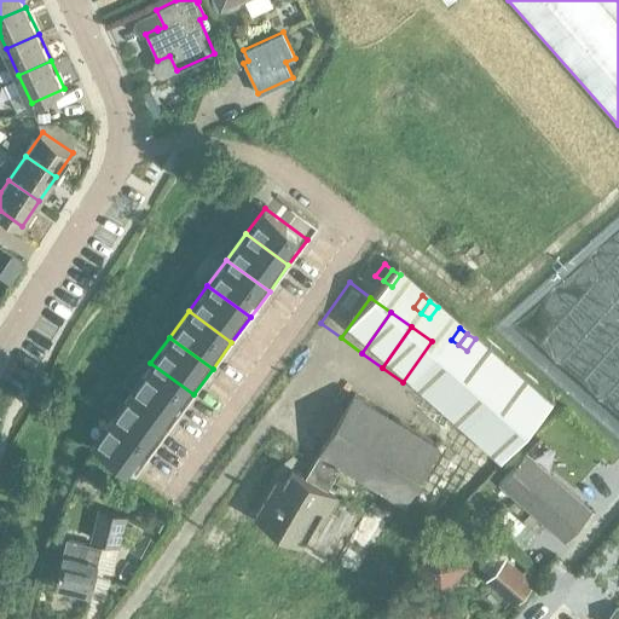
[(432,341),(403,382),(423,397),(452,356),(432,341)]
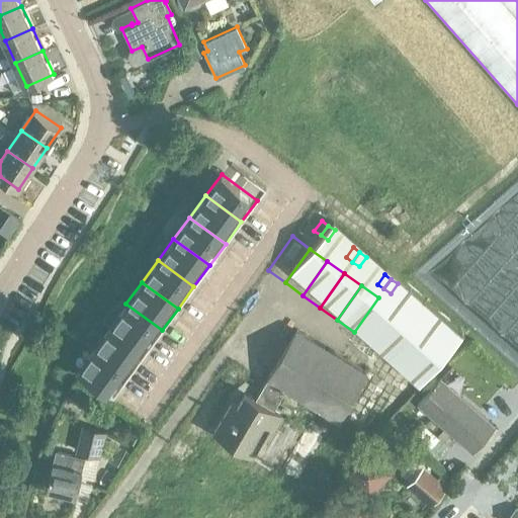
[(378,297),(354,332),(371,344),(396,311),(378,297)]
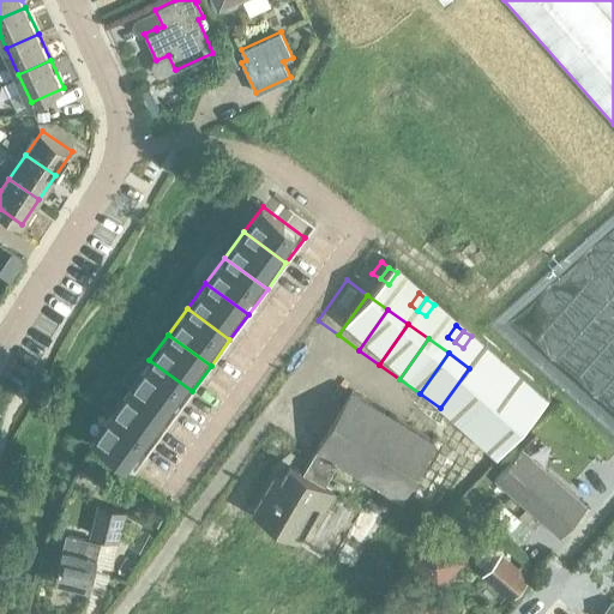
[(192,391),(149,360),(131,386),(173,416),(192,391)]
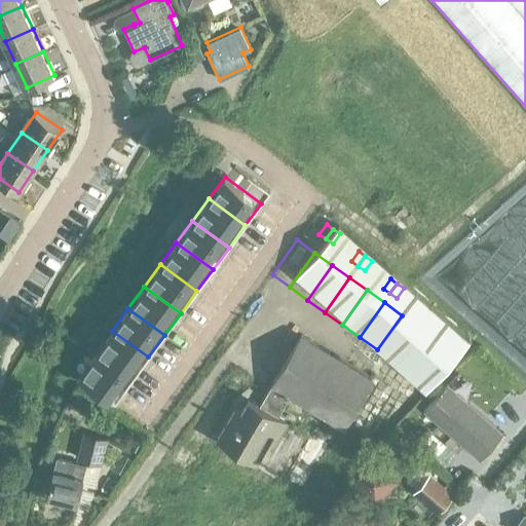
[(148,357),(112,331),(96,352),(133,379),(148,357)]
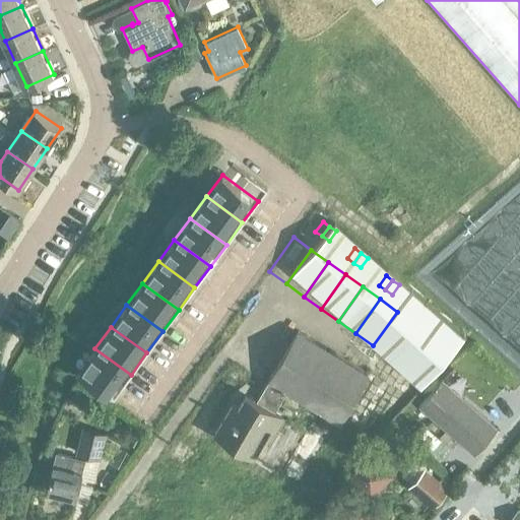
[(254,328),(230,363),(247,375),(271,340),(254,328)]
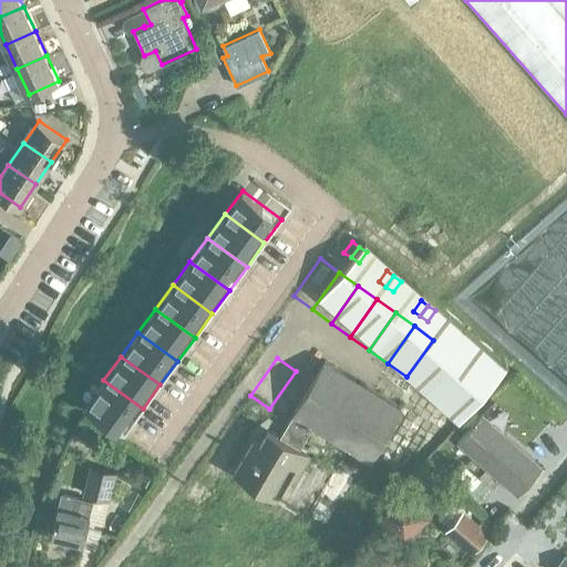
[(296,371),(269,409),(288,422),(315,384),(296,371)]
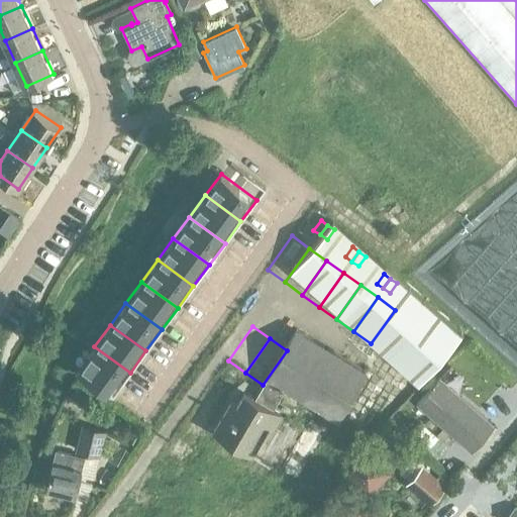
[(130,373),(94,346),(78,368),(114,394),(130,373)]
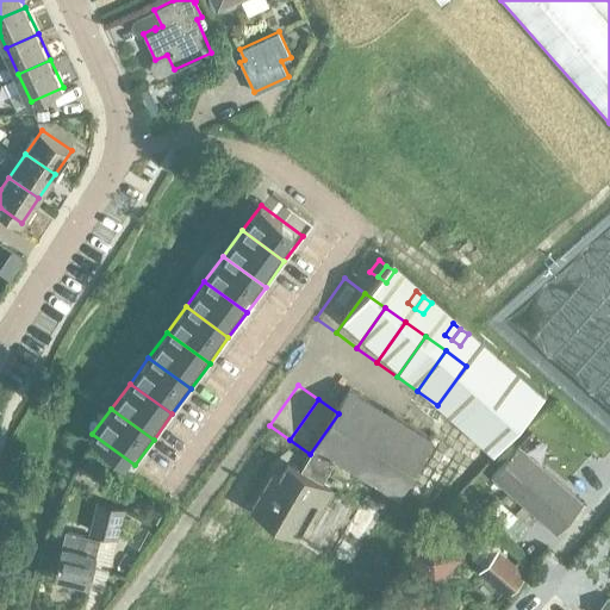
[(338,414),(310,454),(329,468),(358,428),(338,414)]
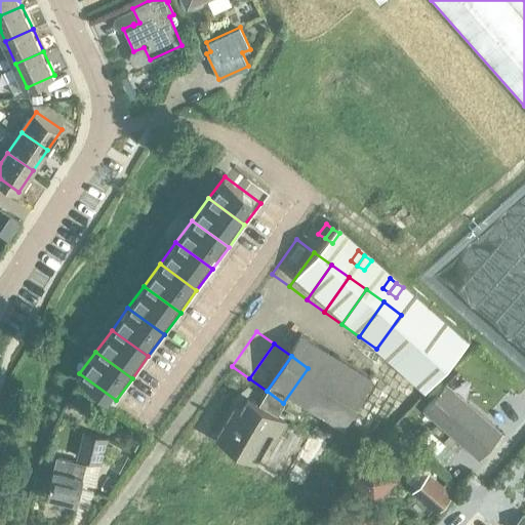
[(308,368),(283,403),(300,415),(325,380),(308,368)]
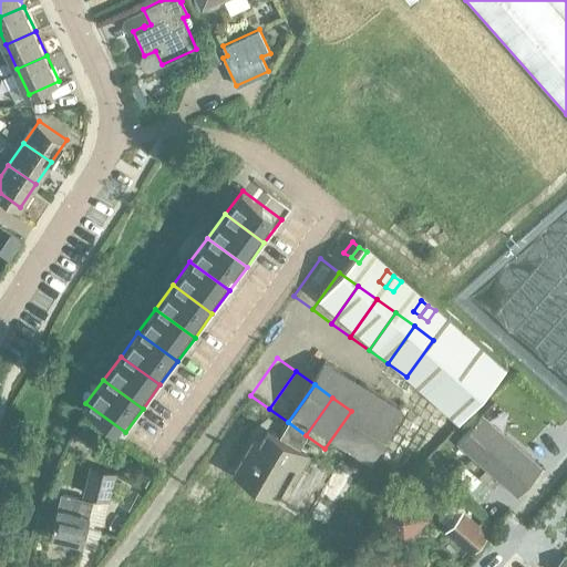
[(208,405),(200,416),(208,421),(216,411),(208,405)]
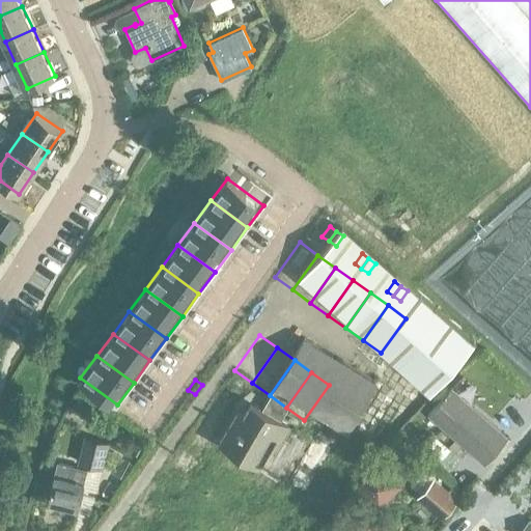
[(329,385),(304,420),(323,432),(347,398),(329,385)]
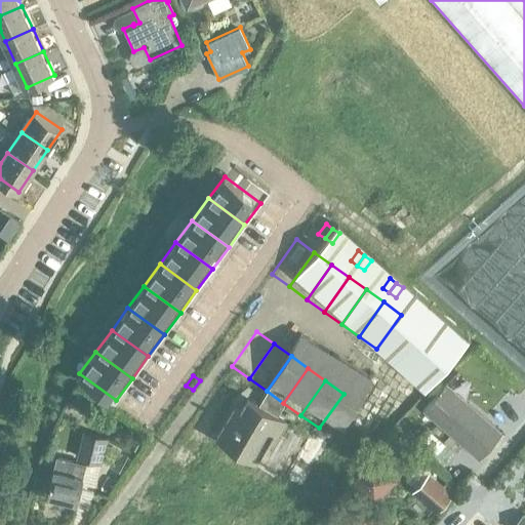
[(478,458),(501,432),(446,382),(422,409),(478,458)]
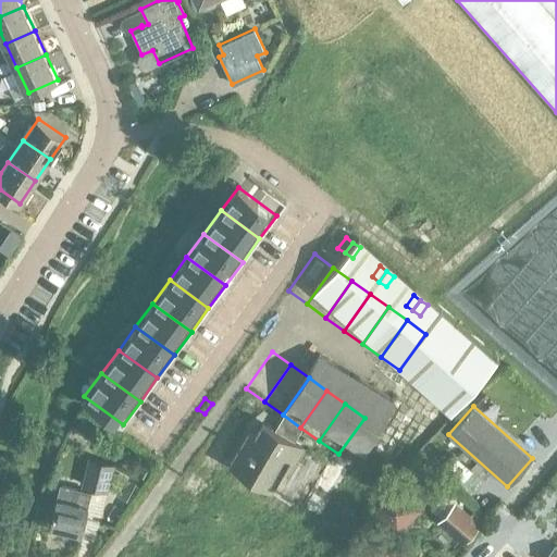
[(226,415),(219,425),(226,430),(234,420),(226,415)]
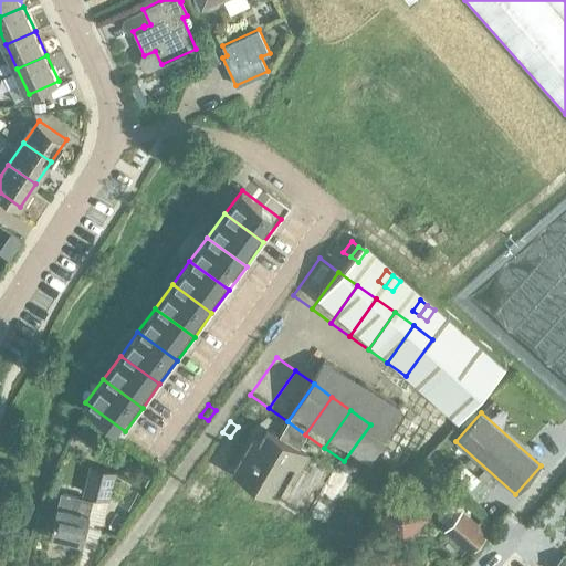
[(260,442),(252,453),(260,458),(268,448),(260,442)]
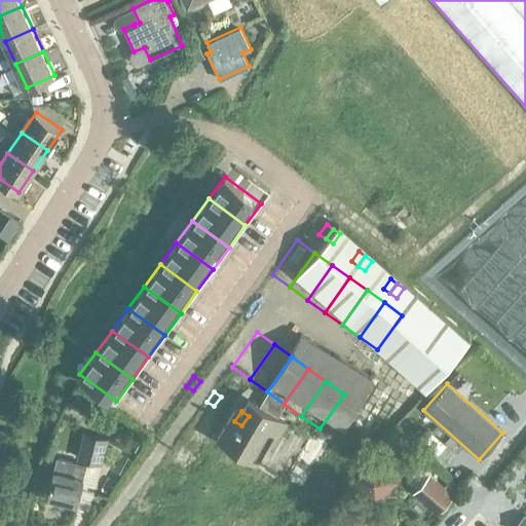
[(249,416),(241,425),(248,430),(255,420),(249,416)]
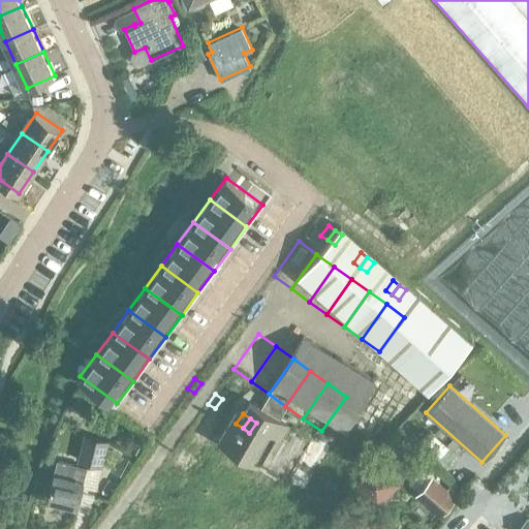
[(157,431),(150,441),(156,445),(163,436),(157,431)]
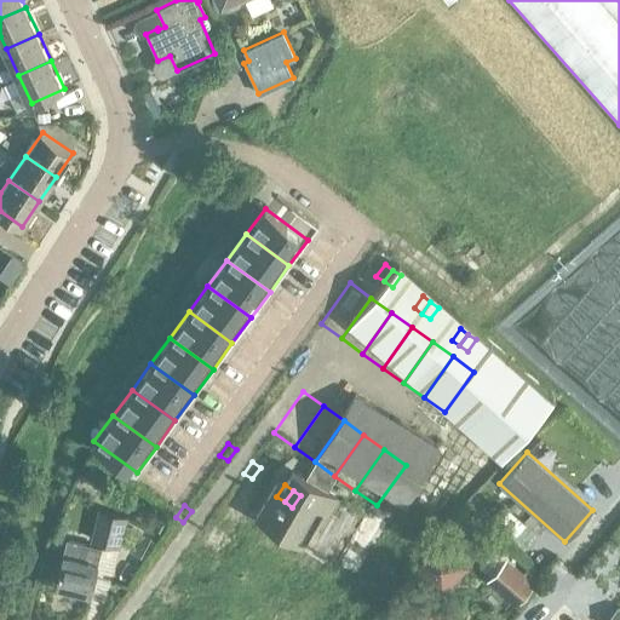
[(110,512),(103,543),(119,547),(127,516),(110,512)]
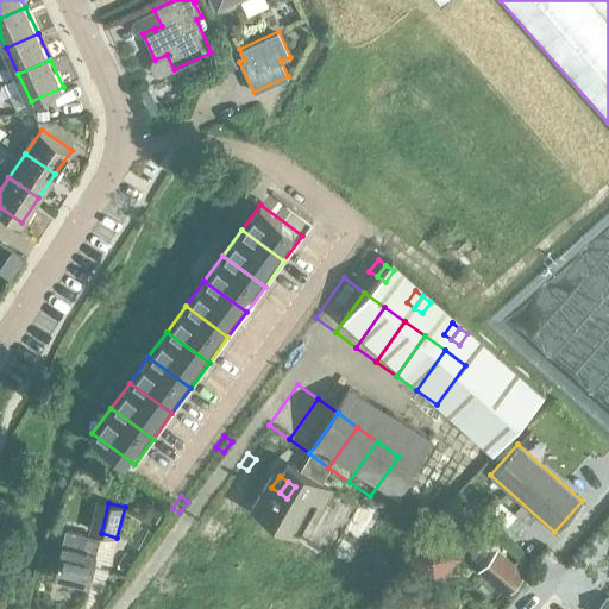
[(319,504),(311,516),(319,521),(327,510),(319,504)]
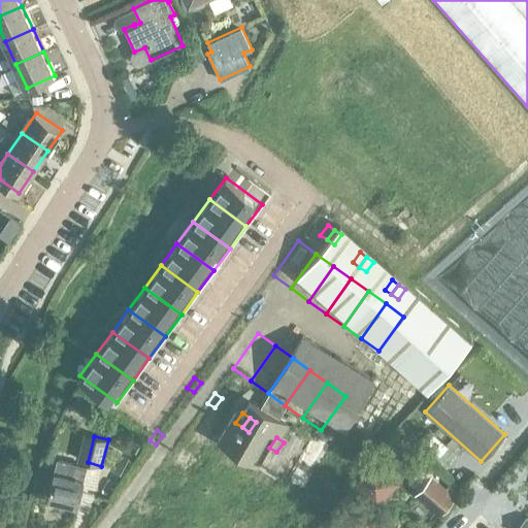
[(297,452),(290,462),(296,466),(303,457),(297,452)]
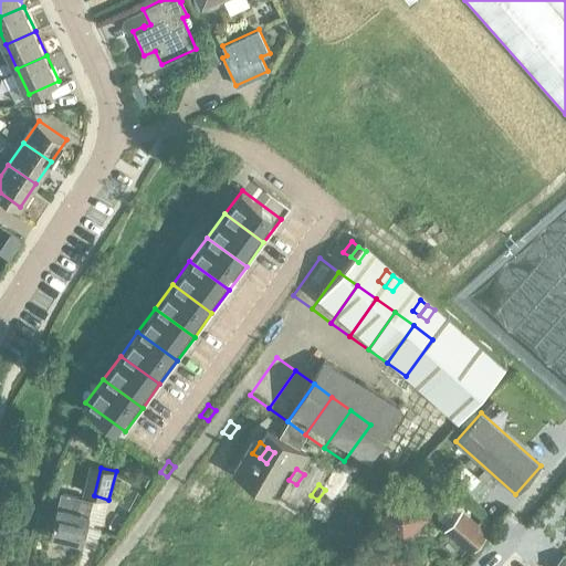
[(427,516),(432,511),(407,488),(402,493),(401,492),(377,519),(404,543),(428,517),(427,516)]
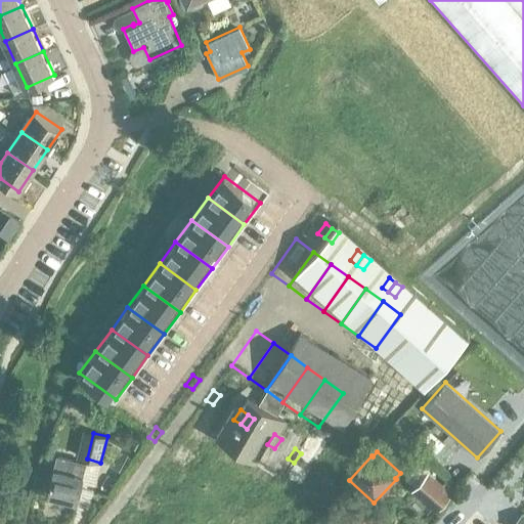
[(53,468),(46,494),(76,501),(86,464),(74,461),(56,456),(53,468)]
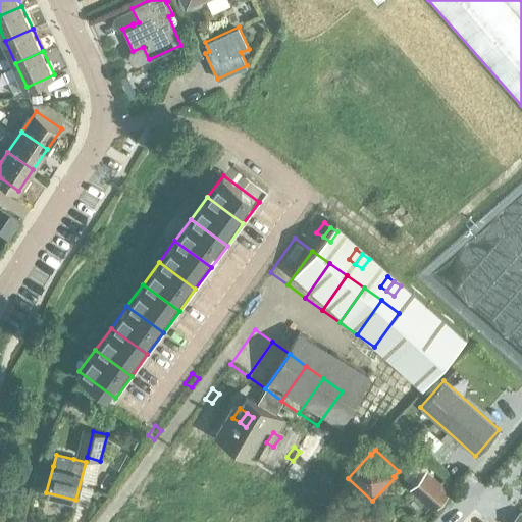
[(202,460),(195,470),(202,474),(209,465),(202,460)]
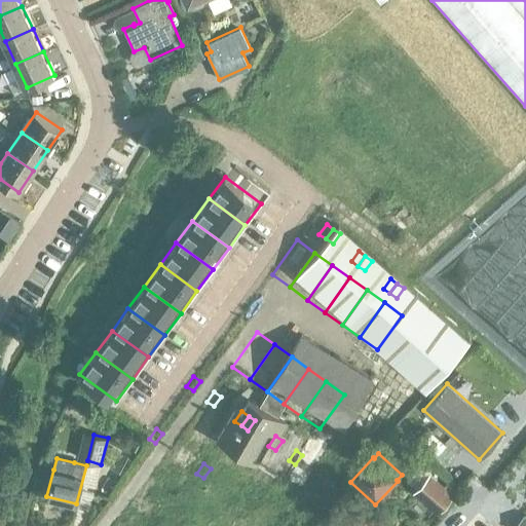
[(211,468),(203,478),(210,483),(217,473),(211,468)]
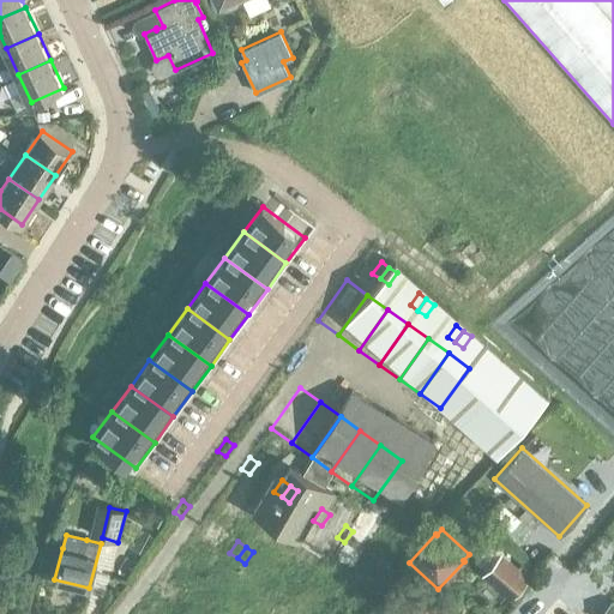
[(510,595),(527,576),(528,577),(536,566),(527,558),(517,569),(501,554),(498,558),(486,548),(476,560),(488,570),(485,573),(510,595)]
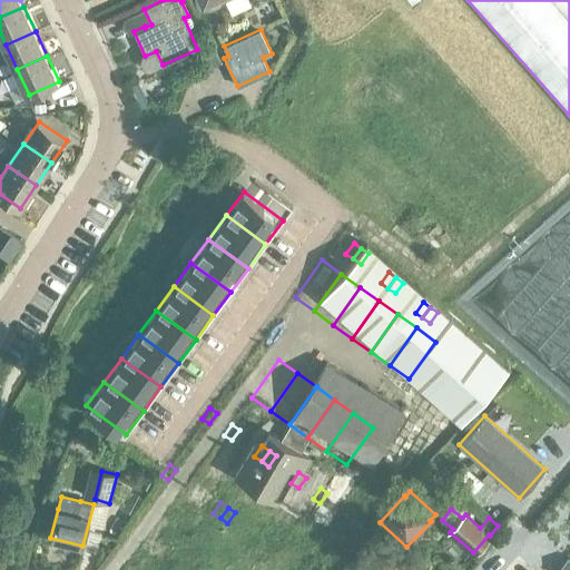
[(279,546),(272,556),(279,561),(287,550),(279,546)]
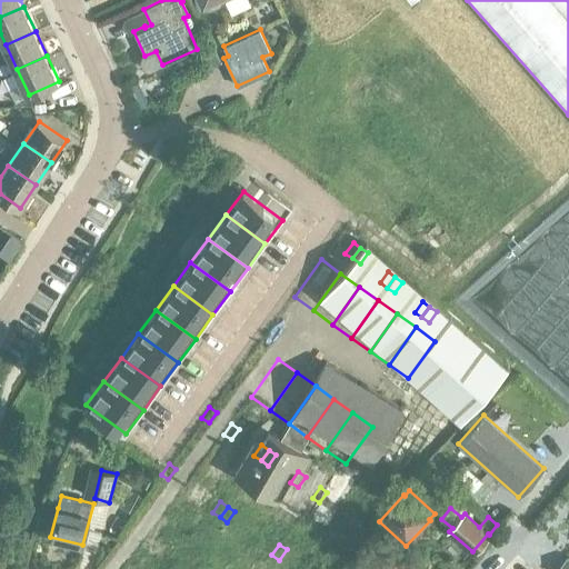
[(568,568),(568,557),(567,556),(555,568),(568,568)]
